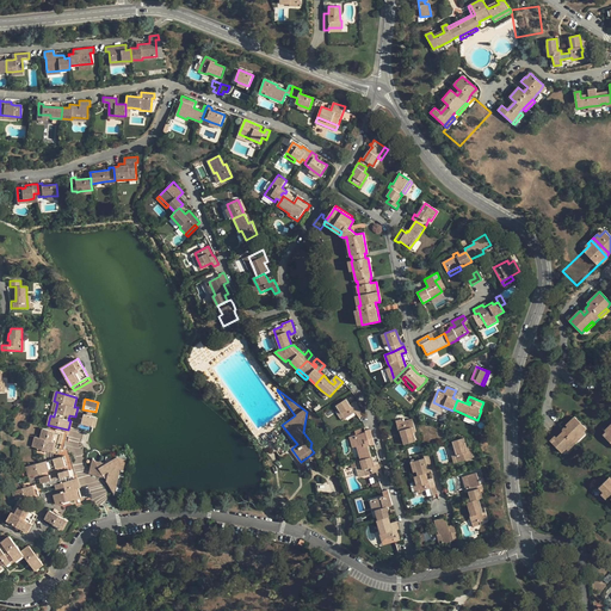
[(359,418),(364,415),(357,403),(352,407),(350,405),(346,399),(337,405),(339,409),(346,419),(356,412),(359,418)]
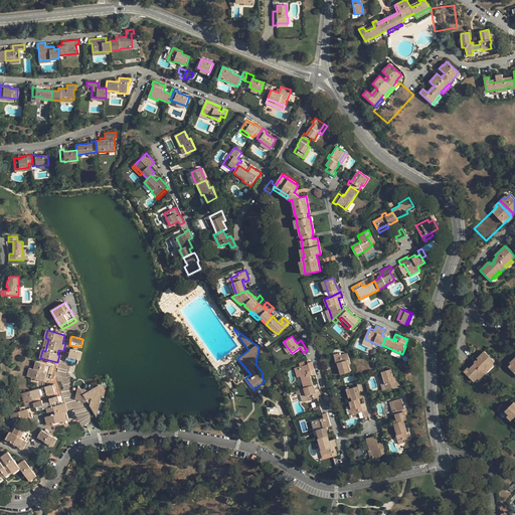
[(292,353),(286,345),(283,347),(289,355),(292,353)]
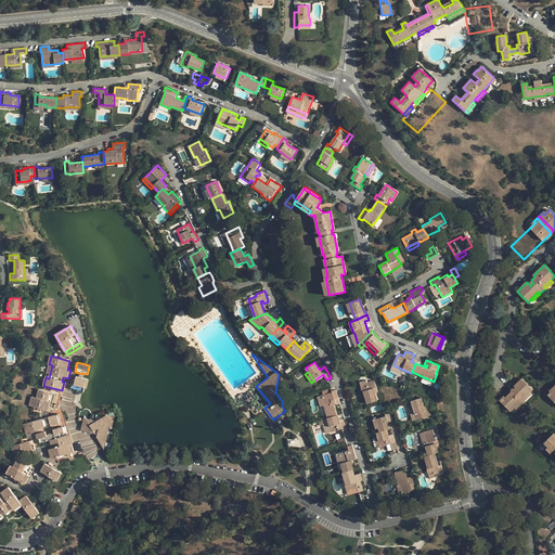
[(76,381),(74,379),(72,388),(82,391),(86,378),(77,376),(76,381)]
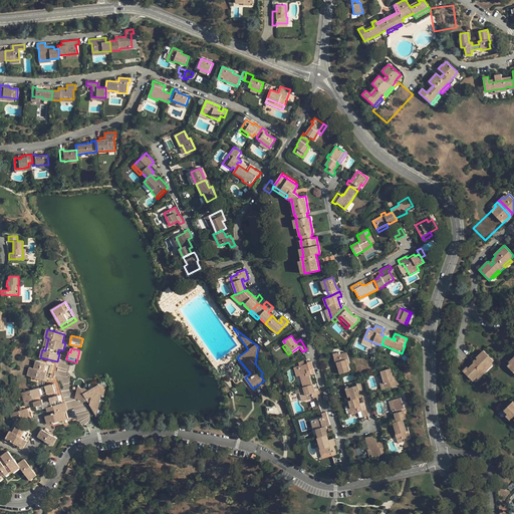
[(468,366),(463,370),(473,380),(493,360),(484,350),(477,357),(478,359),(477,359),(476,359),(475,359),(474,359),(474,360),(474,361),(474,362),(469,367),(468,366)]
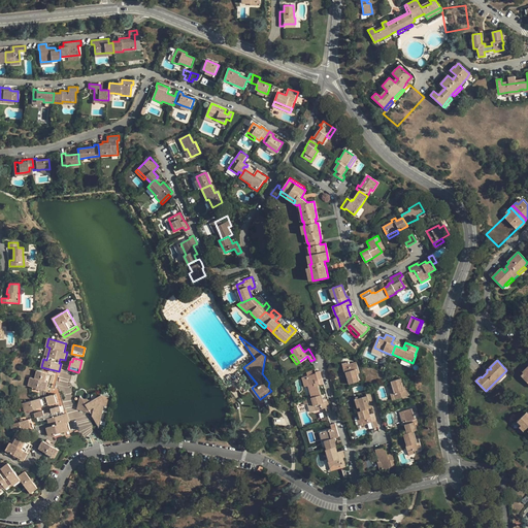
[(350,364),(342,366),(344,373),(345,373),(350,384),(359,382),(357,374),(360,373),(356,362),(350,364)]
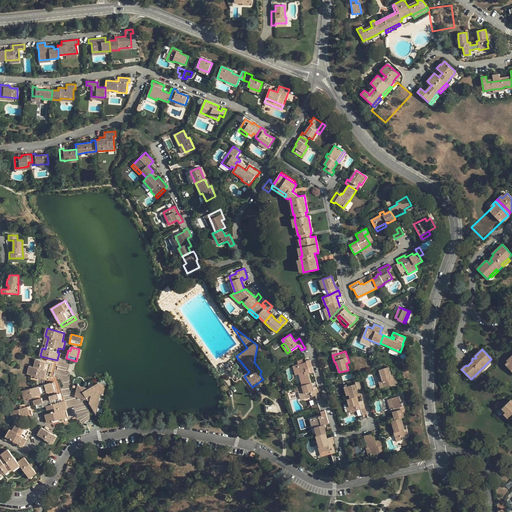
[(34,367),(30,366),(28,374),(47,379),(49,371),(51,372),(53,364),(37,359),(34,367)]
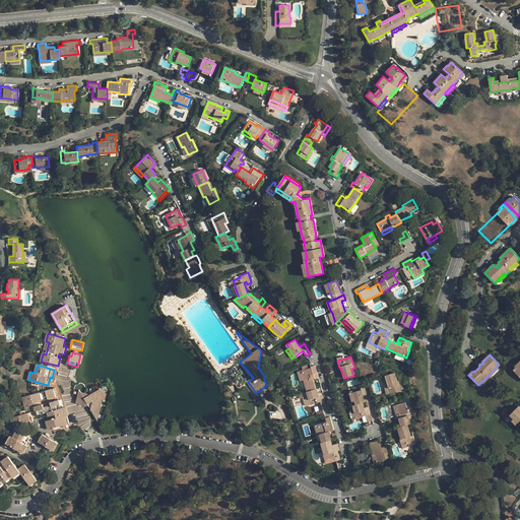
[(307,391),(316,389),(313,379),(318,378),(315,366),(311,367),(311,368),(307,369),(303,371),(301,371),(304,380),(307,391)]
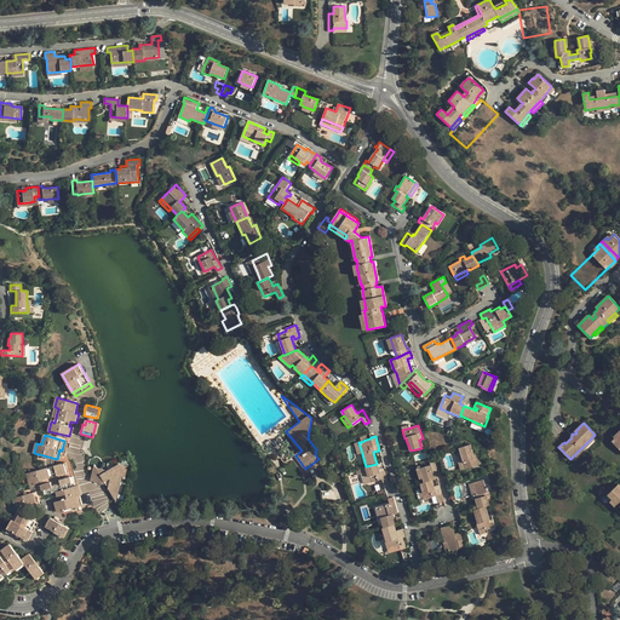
[(471,445),(459,448),(461,457),(457,458),(460,470),(481,464),(477,452),(474,453),(471,445)]
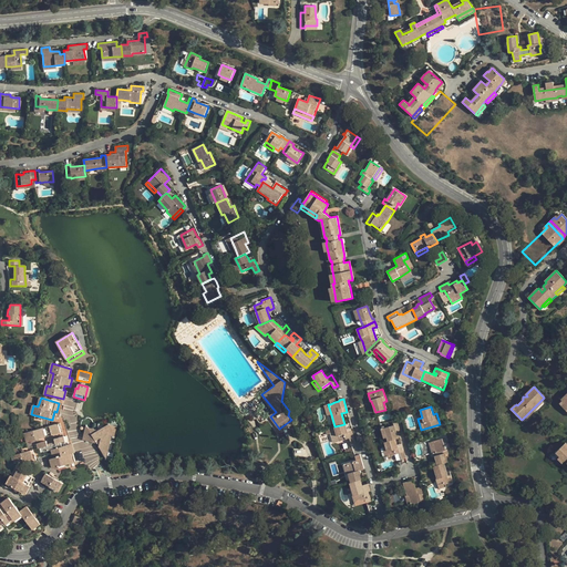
[(291,420),(279,429),(282,432),(295,423),(291,420)]
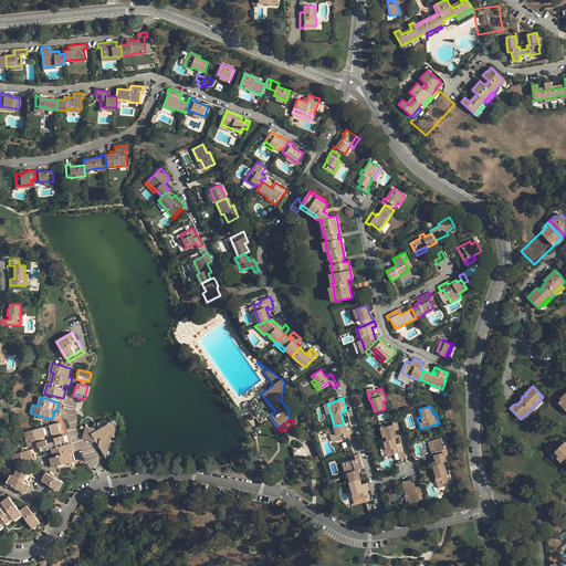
[(399,421),(395,422),(390,423),(391,425),(384,427),(386,437),(387,440),(394,438),(397,437),(397,436),(396,431),(398,431),(401,430),(399,421)]
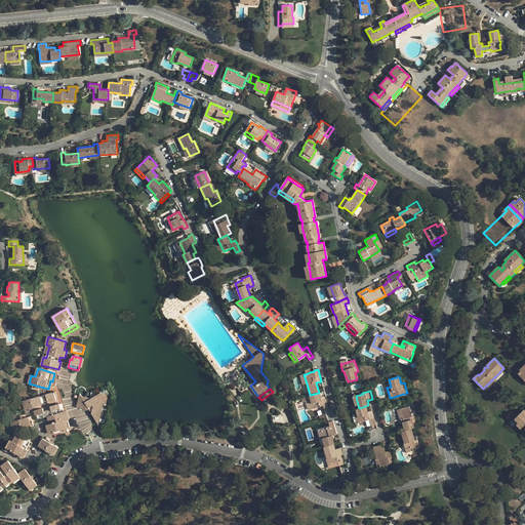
[(44,395),(46,403),(55,401),(53,393),(44,395)]
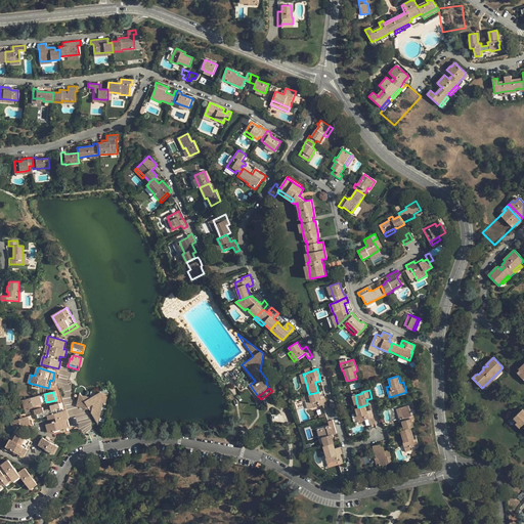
[(80,404),(79,406),(85,408),(89,406),(92,412),(98,423),(103,404),(105,404),(106,400),(106,398),(108,394),(101,392),(92,397),(81,395),(80,393),(77,404),(80,404)]
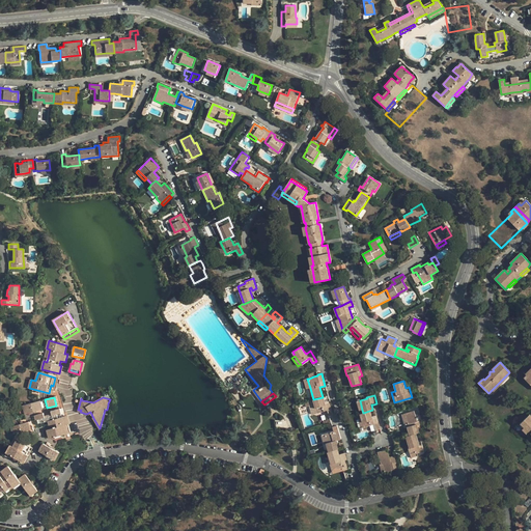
[(333,415),(329,401),(325,402),(323,397),(313,399),(314,403),(317,413),(327,410),(329,416),(333,415)]
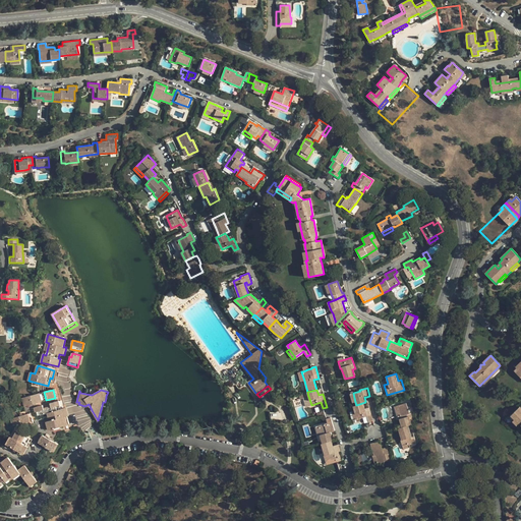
[(40,393),(22,398),(24,406),(42,401),(40,394),(40,393)]
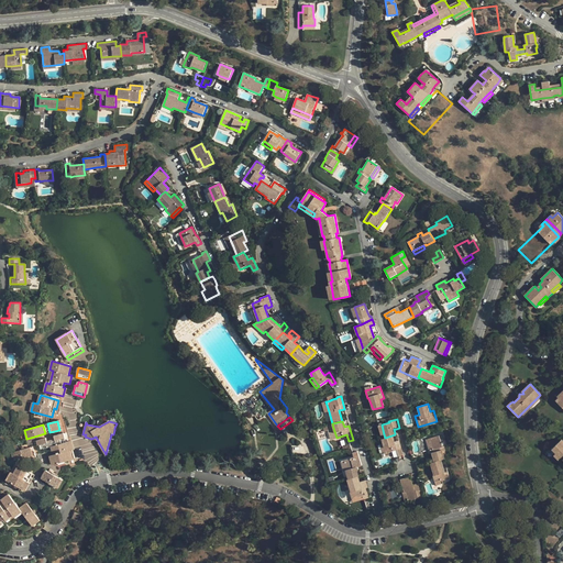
[(46,438),(37,440),(39,445),(43,444),(44,449),(52,445),(53,451),(58,449),(58,452),(57,452),(57,454),(51,455),(53,465),(72,460),(66,442),(64,432),(55,435),(55,437),(47,440),(46,438)]
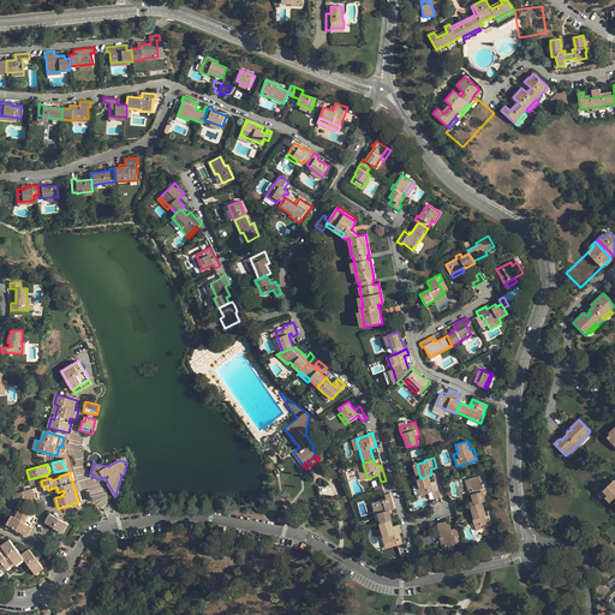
[(421,478),(417,479),(418,484),(422,495),(434,491),(435,499),(441,497),(436,484),(431,485),(430,483),(428,476),(421,478)]
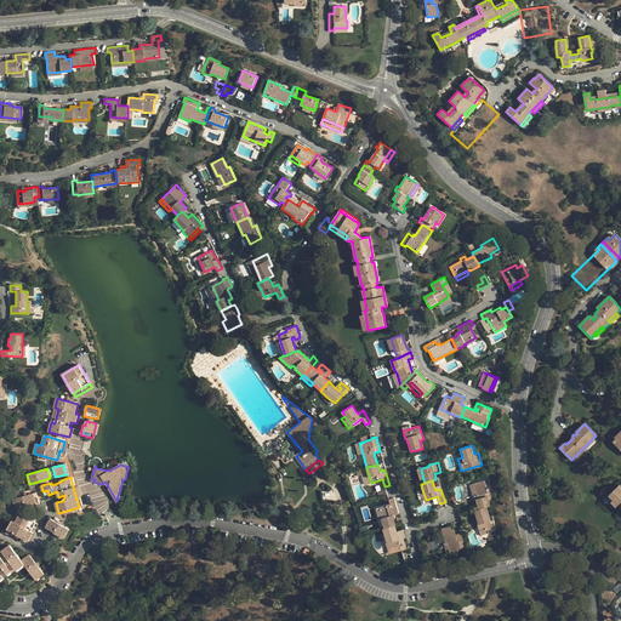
[(484,480),(471,484),(474,497),(477,496),(478,499),(477,500),(479,510),(486,507),(490,506),(488,497),(491,496),(490,491),(488,493),(488,489),(490,489),(489,484),(485,485),(484,480)]
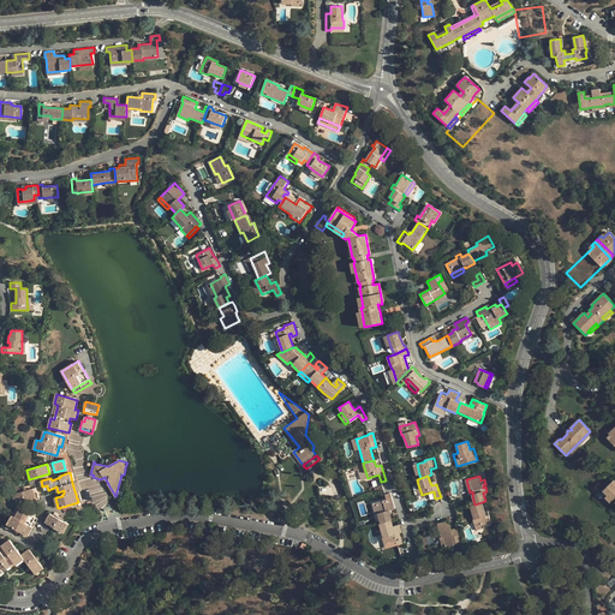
[(614,481),(614,479),(603,491),(607,495),(605,496),(610,502),(614,497),(614,481)]
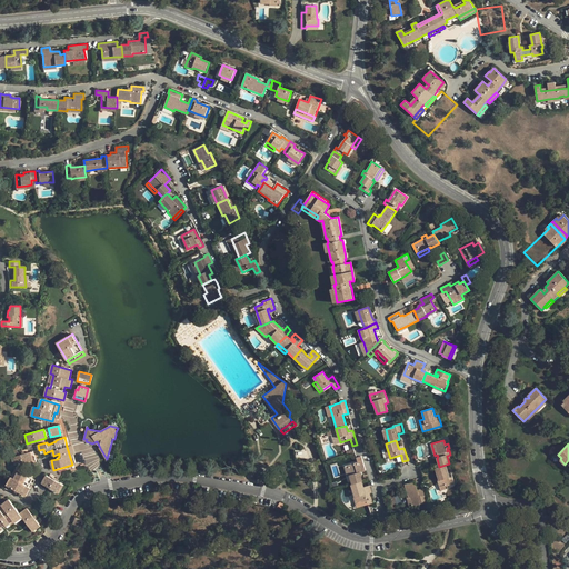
[(36,460),(33,451),(12,457),(13,461),(19,460),(20,465),(36,460)]
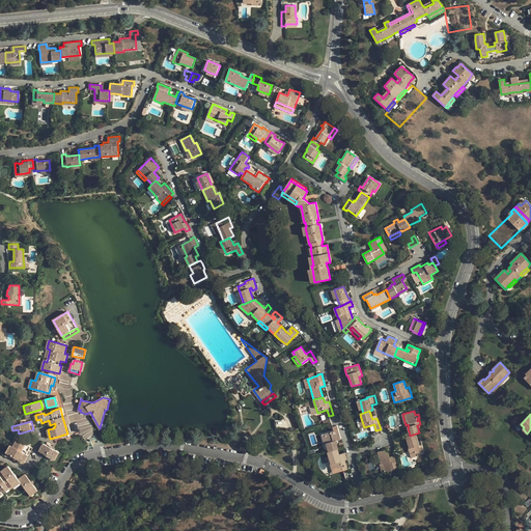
[(325,444),(326,444),(329,452),(337,449),(338,449),(336,445),(337,444),(338,444),(338,443),(338,442),(338,441),(337,441),(336,441),(335,441),(335,439),(340,437),(337,426),(333,427),(334,431),(322,435),(325,444)]
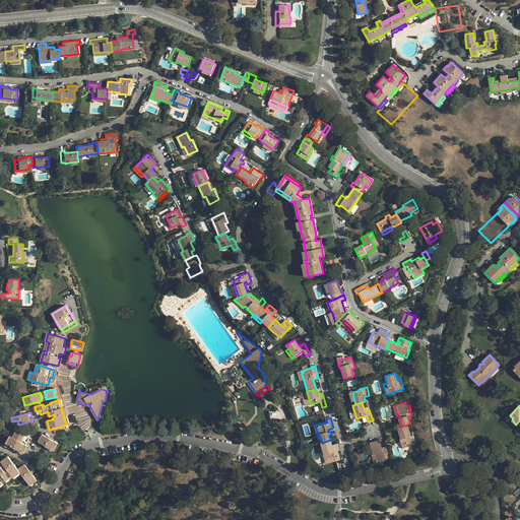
[(401,427),(398,428),(401,439),(400,439),(402,446),(408,444),(415,442),(412,431),(409,432),(407,425),(401,427)]
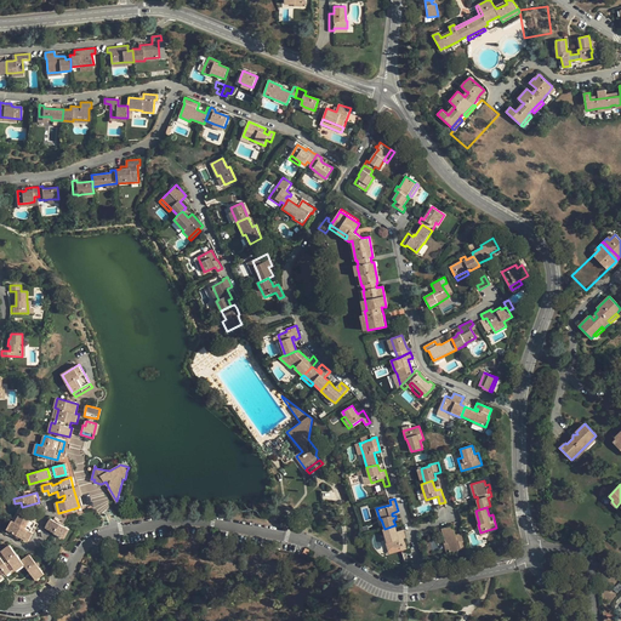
[(36,522),(17,511),(7,529),(27,540),(36,522)]
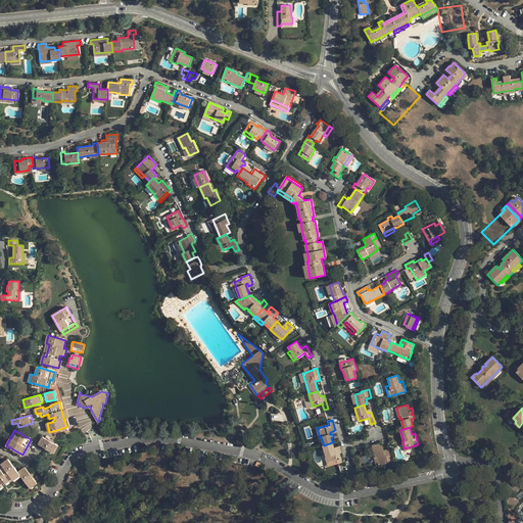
[(52,452),(56,444),(43,436),(39,444),(52,452)]
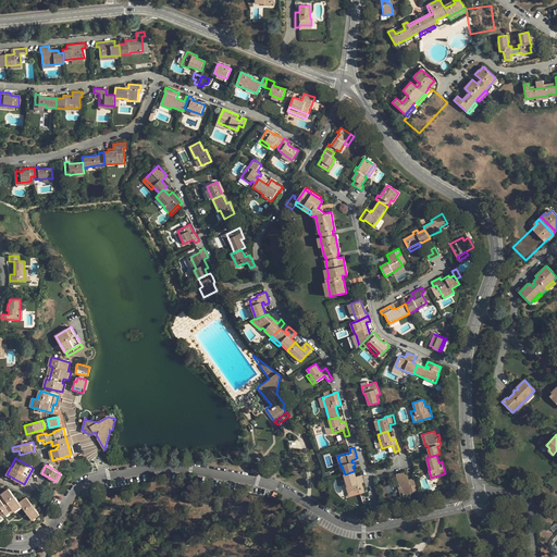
[(345,474),(344,474),(347,486),(346,487),(348,495),(360,491),(361,494),(366,492),(362,483),(364,482),(362,474),(356,477),(354,471),(345,474)]
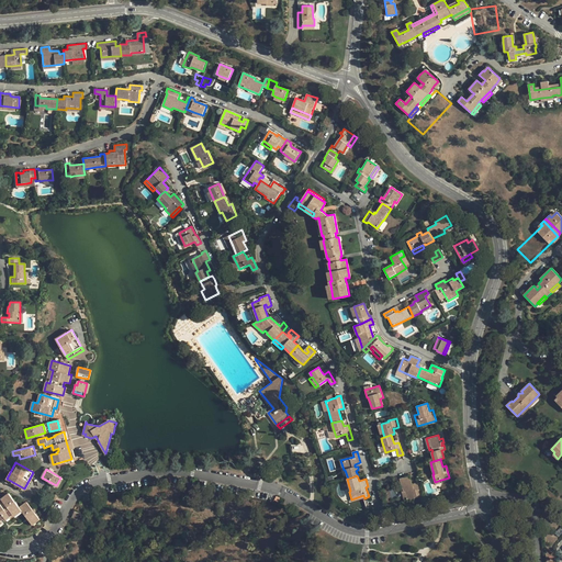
[(403,491),(406,501),(415,498),(414,497),(423,495),(418,482),(412,484),(409,475),(400,479),(403,491)]
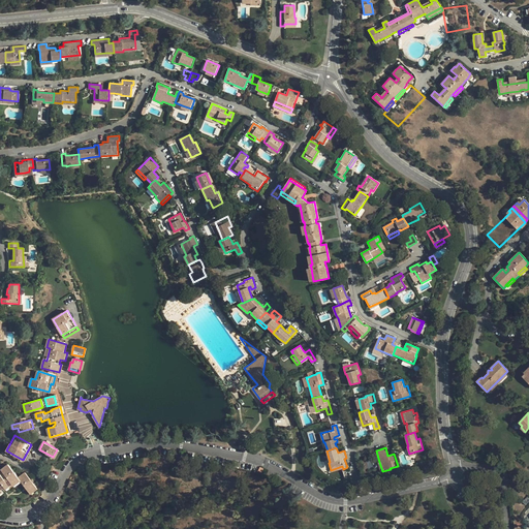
[(0,479),(5,487),(6,489),(20,478),(30,492),(37,487),(26,472),(19,477),(8,464),(1,469),(7,476),(4,478),(0,472),(0,479)]
